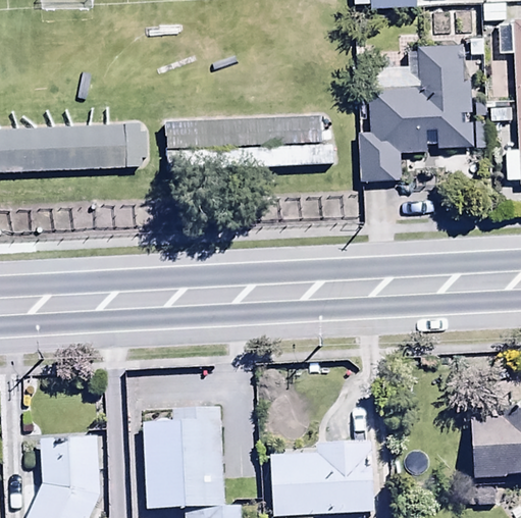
[(370,0),(371,8),(416,6),(415,0),(370,0)]
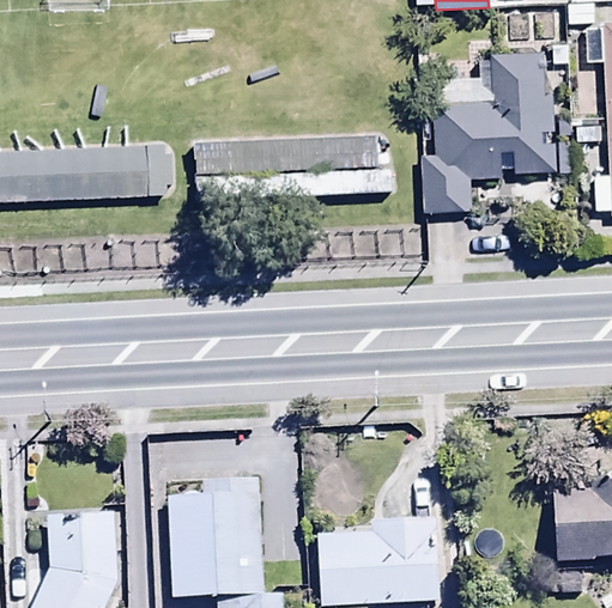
[(587,61),(605,61),(607,174),(594,175),(595,210),(610,210),(610,214),(611,213),(611,20),(601,22),(601,28),(586,28),(587,61)]
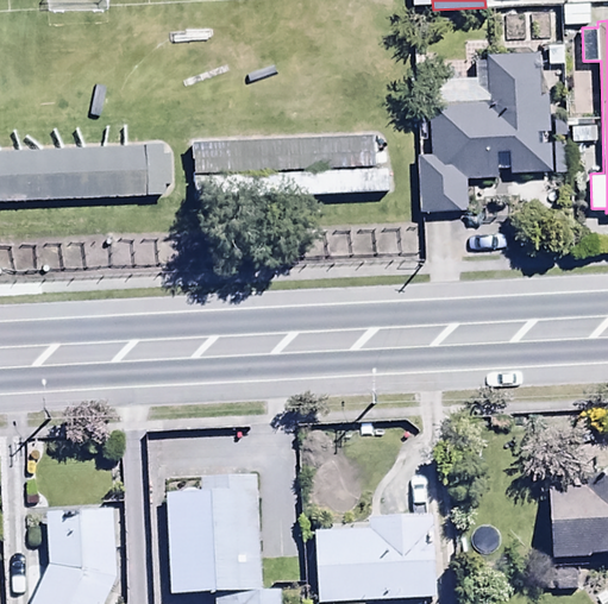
[(550,92),(540,92),(541,51),(490,50),(490,100),(433,99),(432,152),(418,152),(418,211),(469,211),(469,176),(497,176),(497,150),(509,150),(509,171),(549,171),(550,92)]
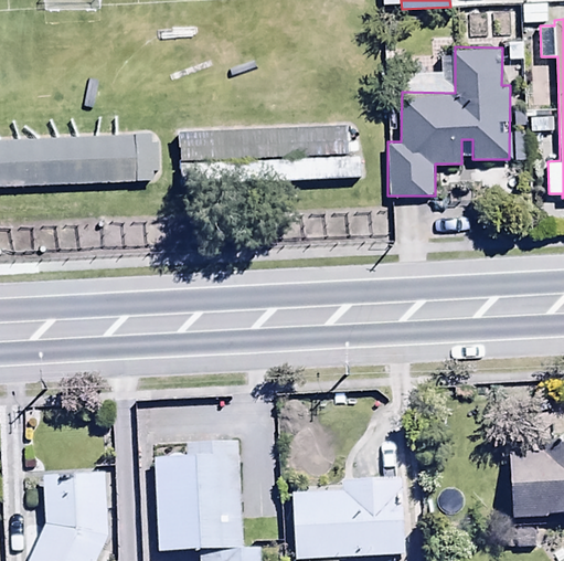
[(342,112),(184,118),(187,178),(344,172),(342,112)]
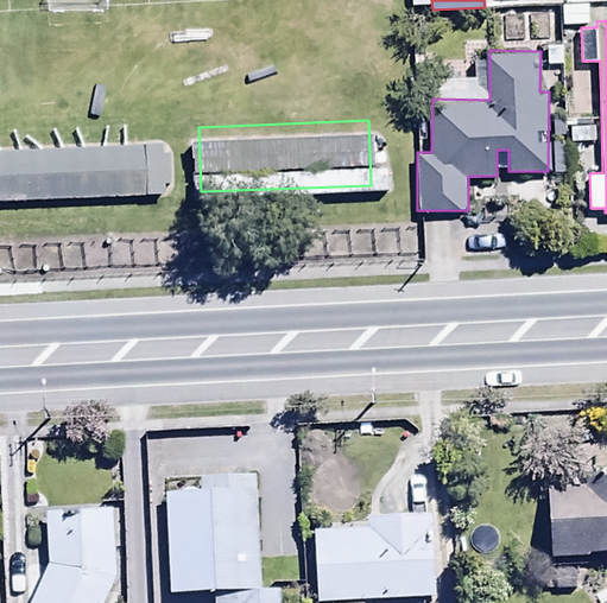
[(181,128),(0,134),(0,201),(183,195),(181,128)]
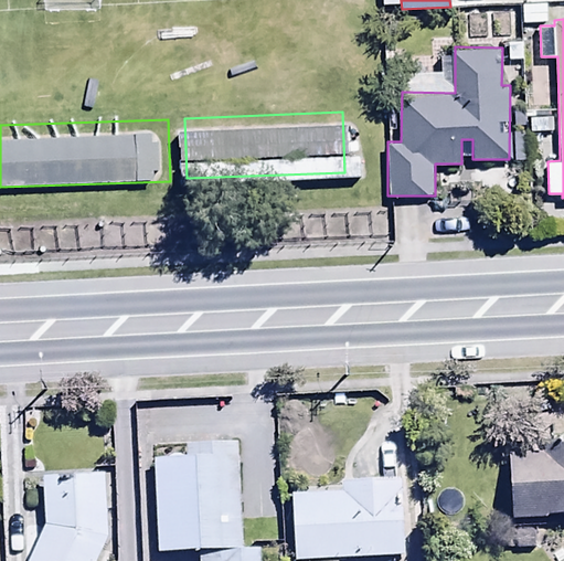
[(509,452),(515,517),(563,514),(563,438),(551,440),(551,450),(509,452)]
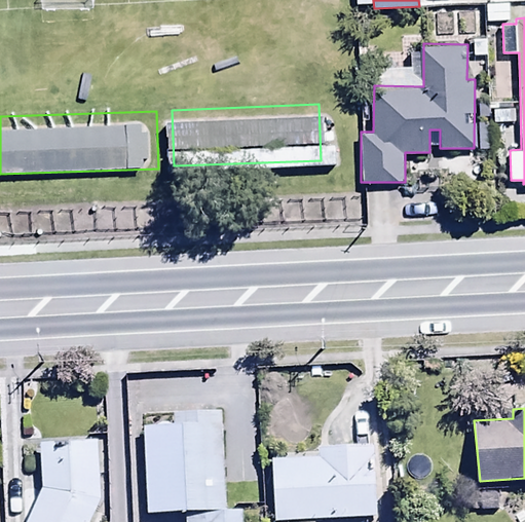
[(148,513),(186,512),(186,521),(241,521),(241,510),(226,510),(223,410),(175,412),(175,425),(144,426),(148,513)]
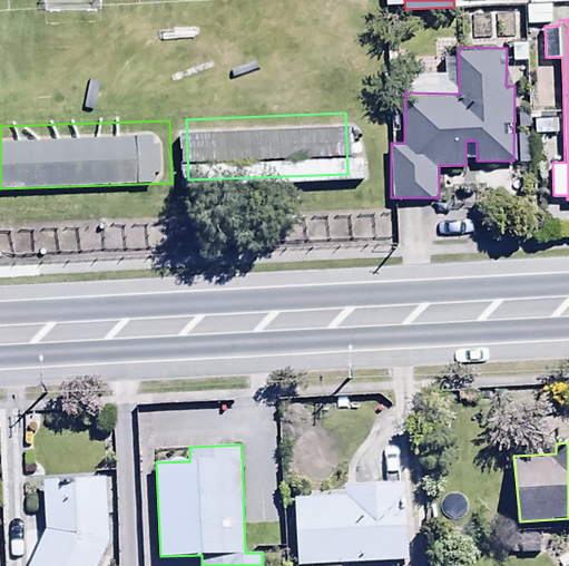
[(296,497),(300,564),(409,557),(404,482),(345,486),(346,494),(296,497)]
